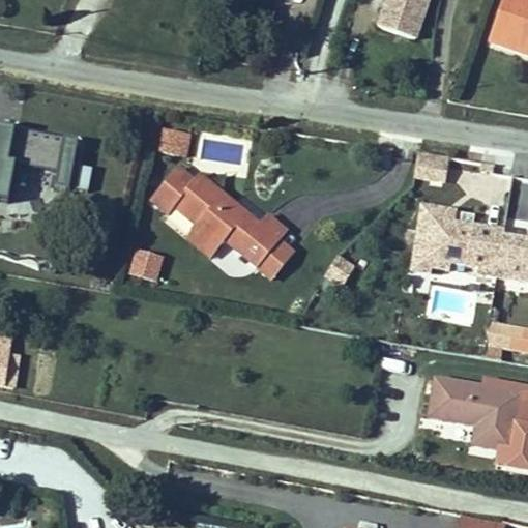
[(386,0),(375,35),(413,48),(429,0),(386,0)]
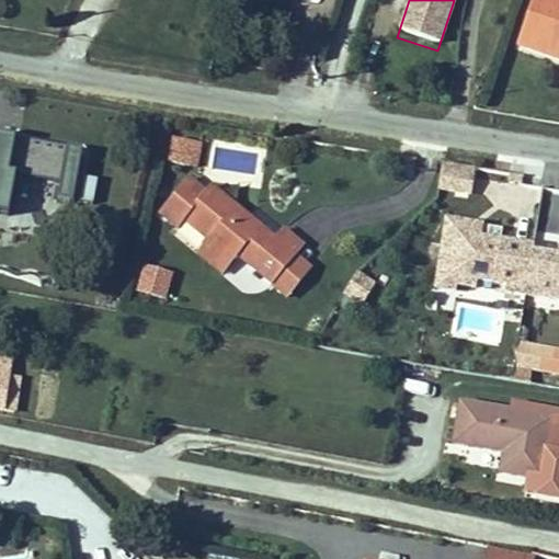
[(534,0),(521,44),(558,57),(558,0),(534,0)]
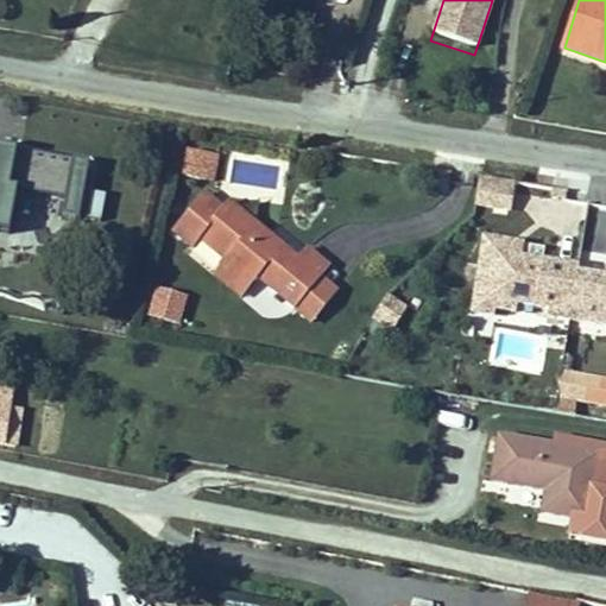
[(216,164),(191,161),(189,178),(213,182),(216,164)]
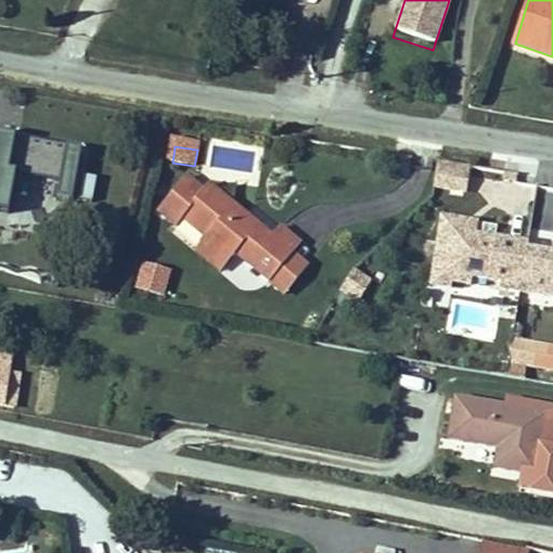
[(518,171),(434,158),(432,174),(438,175),(436,188),(464,192),(467,172),(517,180),(518,171)]
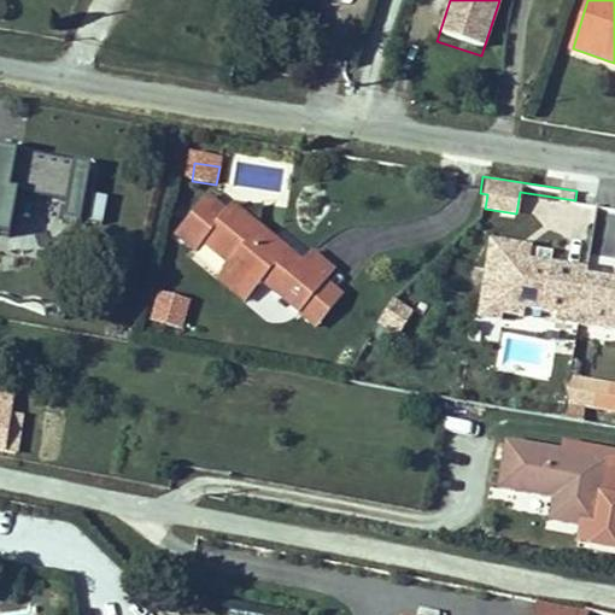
[(105,220),(107,193),(92,192),(89,217),(105,220)]
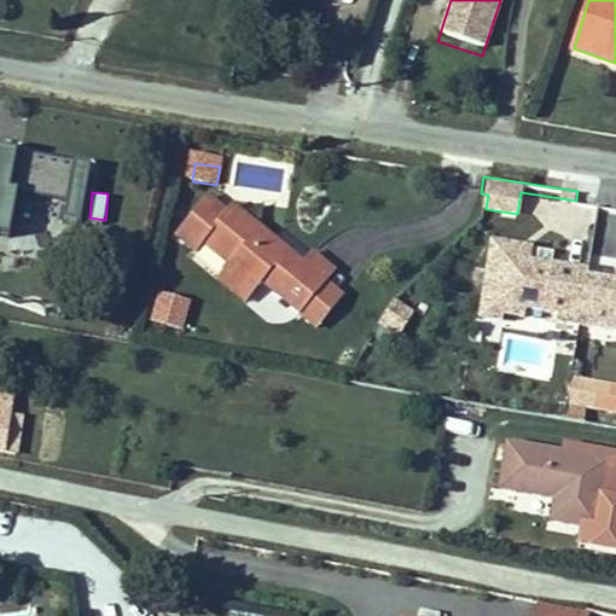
[(314,251),(304,262),(233,204),(227,210),(209,195),(176,234),(195,249),(202,242),(230,265),(234,257),(262,280),(301,312),(327,280),(337,269),(314,251)]
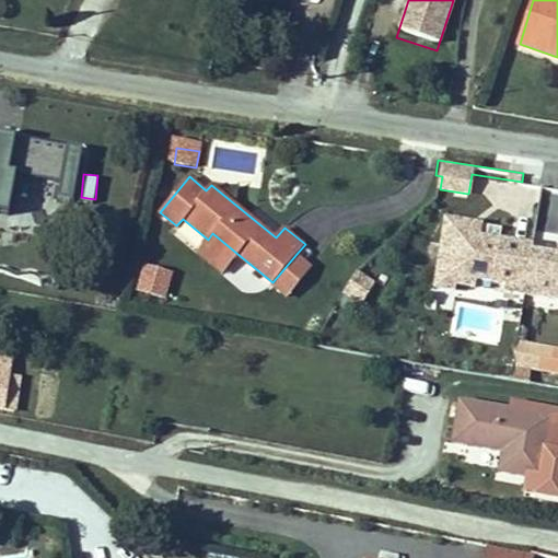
[(0,209),(0,223),(11,223),(12,209),(0,209)]
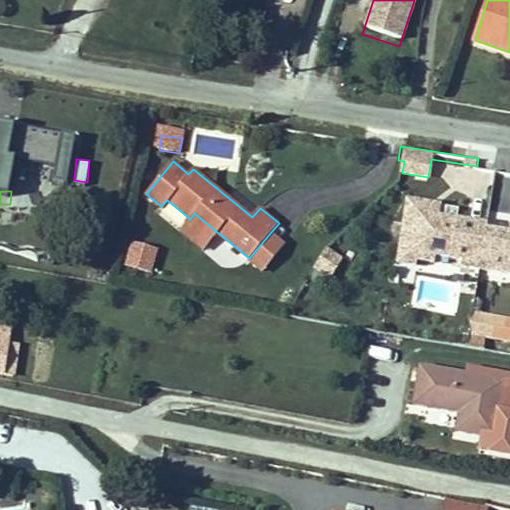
[(462,265),(479,268),(485,227),(486,222),(455,217),(457,205),(406,197),(395,262),(414,265),(415,258),(433,261),(434,254),(462,259),(462,265)]
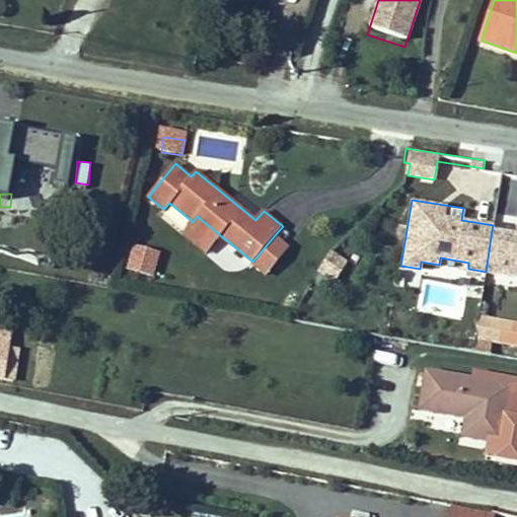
[(193,222),(183,233),(206,251),(220,235),(197,216),(193,222)]
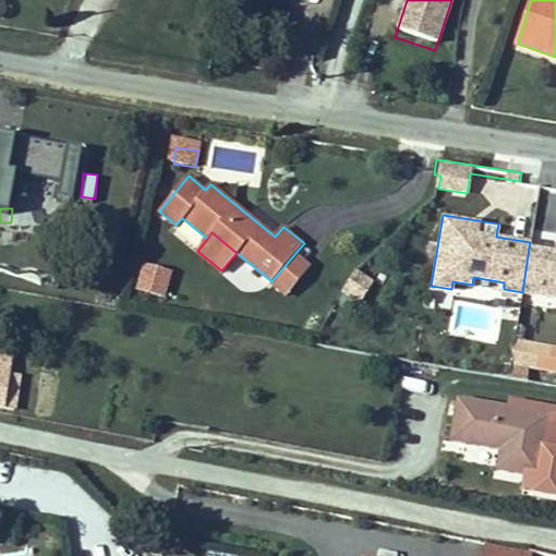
[(555,252),(529,248),(522,292),(555,297),(555,252)]
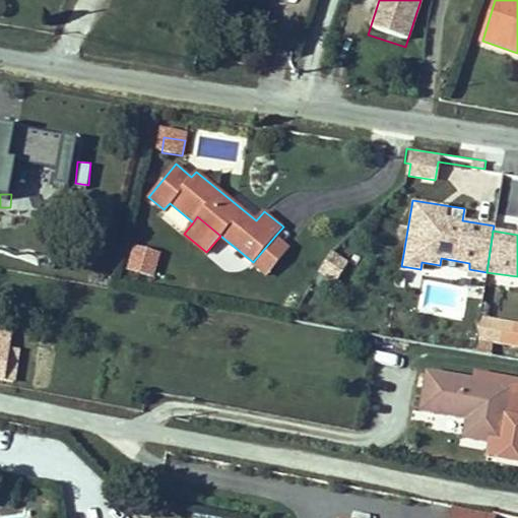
[(275,236),(253,262),(266,274),(288,247),(275,236)]
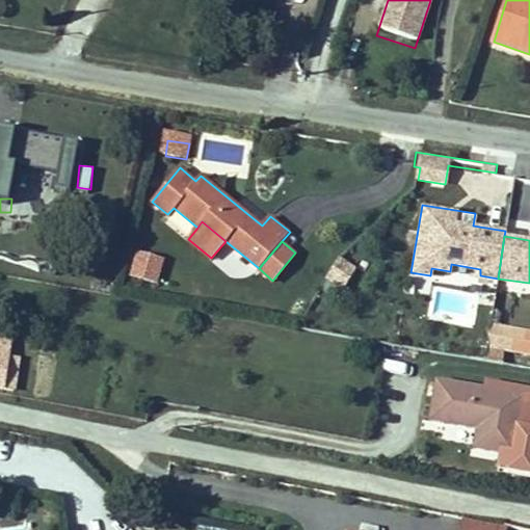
[(327,274),(343,286),(356,267),(342,256),(327,274)]
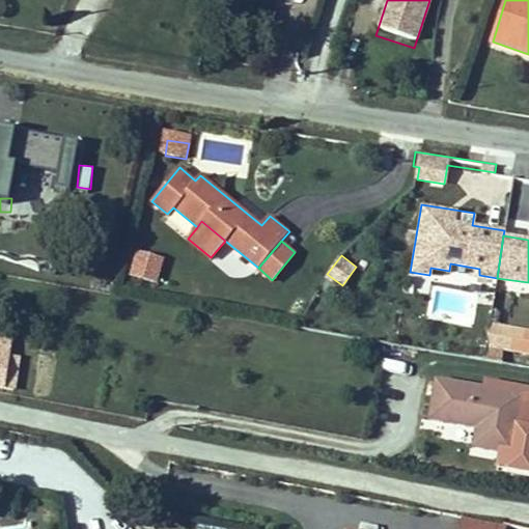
[(165,265),(141,257),(134,280),(158,287),(165,265)]
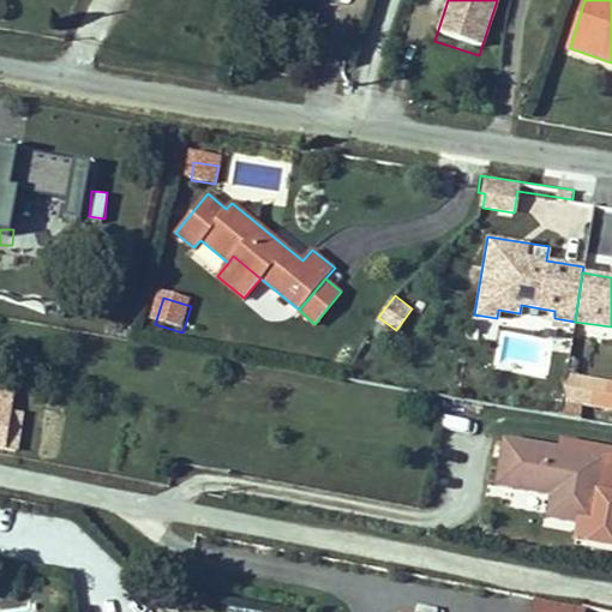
[(611,379),(567,372),(563,401),(611,409),(611,379)]
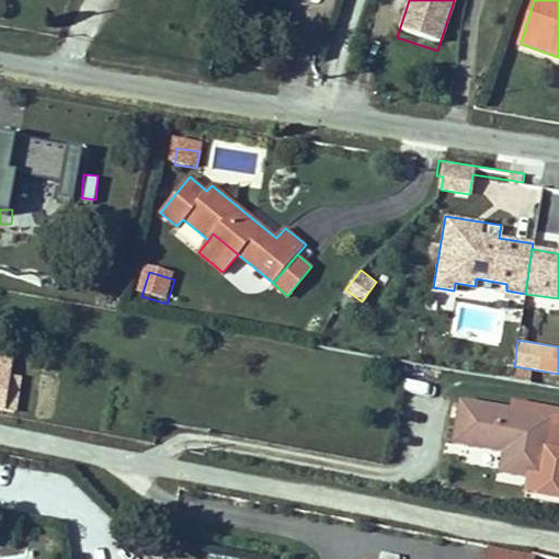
[(12,348),(0,345),(0,403),(20,407),(22,375),(10,374),(12,348)]
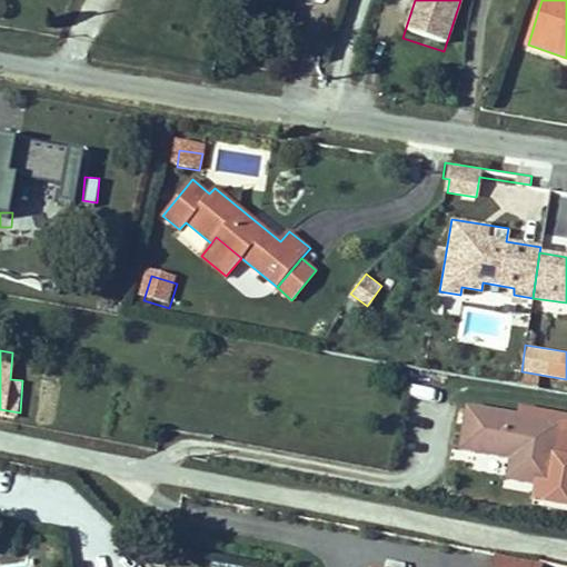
[(460,448),(476,450),(484,409),(468,407),(460,448)]
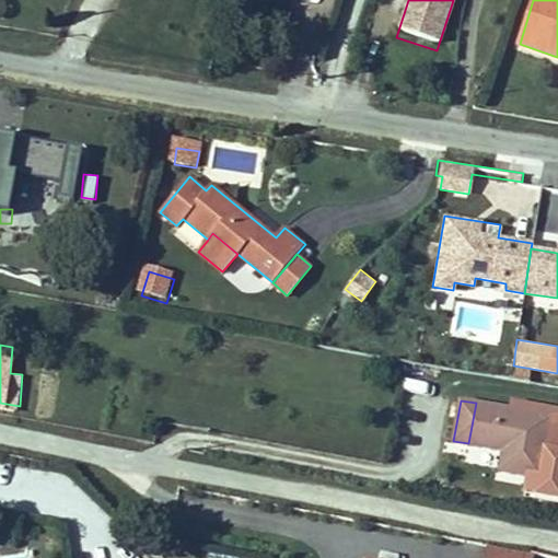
[(551,417),(476,403),(468,443),(503,450),(509,452),(506,471),(541,477),(551,417)]
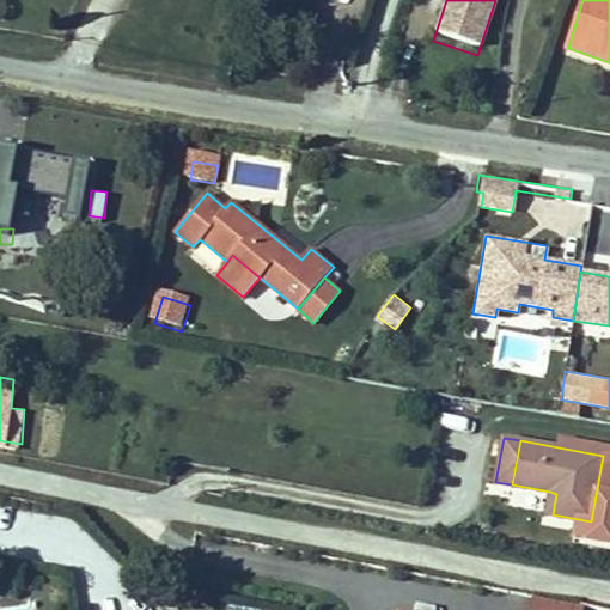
[(546,513),(553,514),(556,494),(550,492),(546,513)]
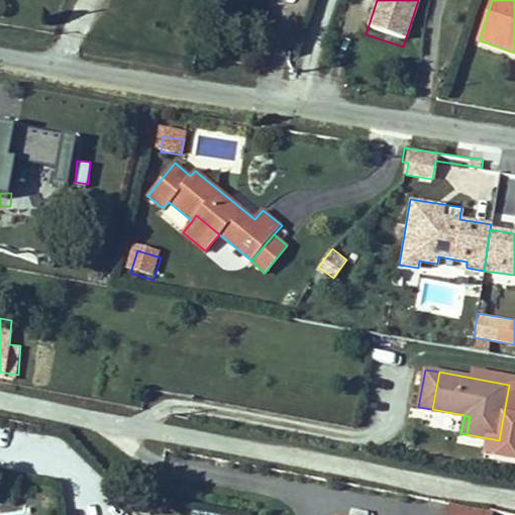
[(448,514),(490,514),(491,510),(451,503),(448,514)]
